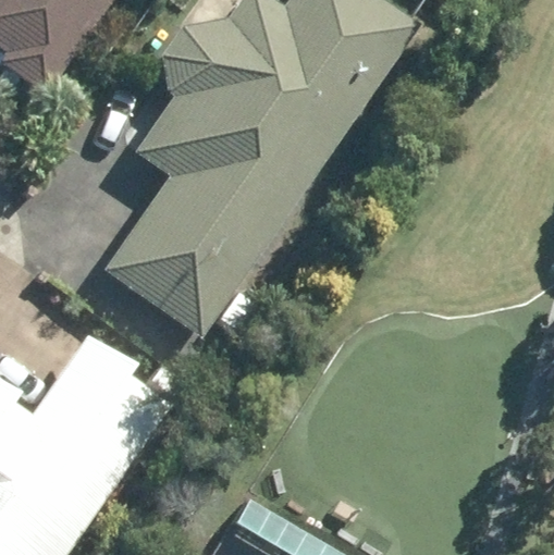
[(0,0),(0,48),(10,54),(1,66),(45,98),(114,0),(0,0)]
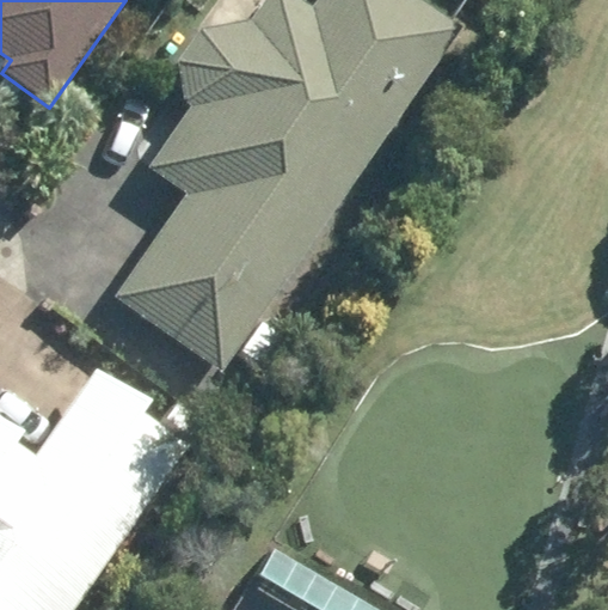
[(192,101),(147,168),(186,193),(114,299),(223,374),(238,353),(262,371),(284,337),(260,319),(461,26),(423,0),(317,0),(312,7),(301,0),(266,0),(257,16),(202,26),(177,61),(184,96),(192,101)]
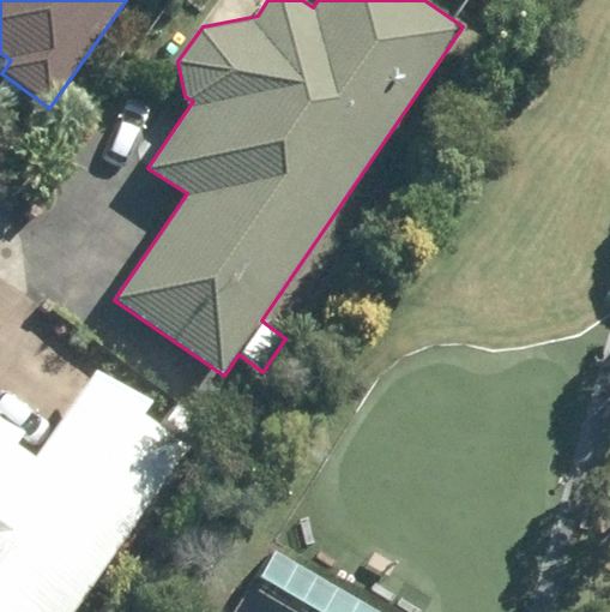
[(137,417),(148,401),(98,366),(32,461),(13,448),(23,436),(0,419),(0,611),(74,611),(188,451),(137,417)]
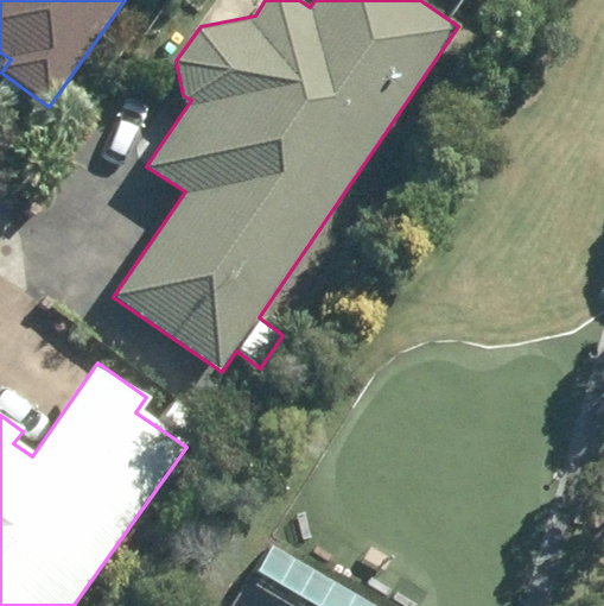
[(216,429),(178,399),(167,416),(203,444),(216,429)]
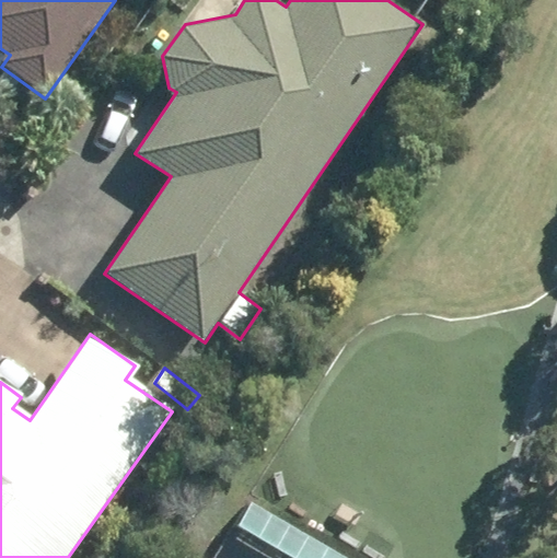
[(375,557),(230,473),(178,557),(375,557)]
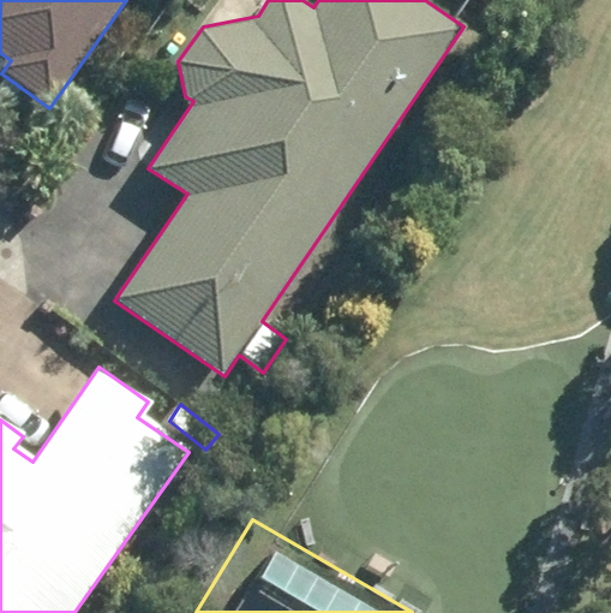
All buildings are outlined.
